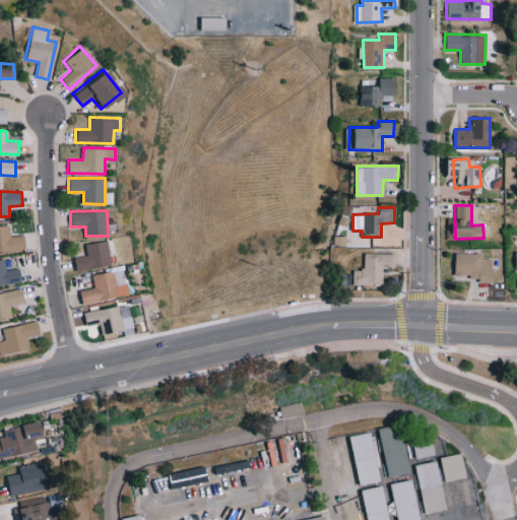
[(0,225),(0,251),(24,250),(23,236),(10,236),(10,225),(0,225)]
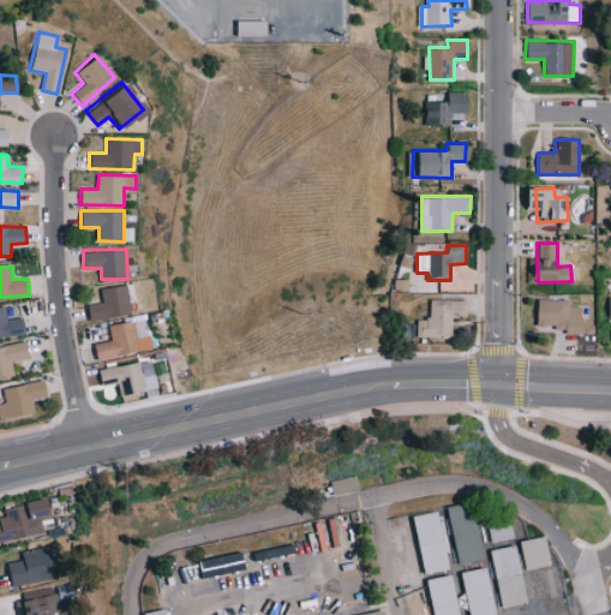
[(89,304),(89,318),(131,316),(129,286),(102,287),(103,303),(89,304)]
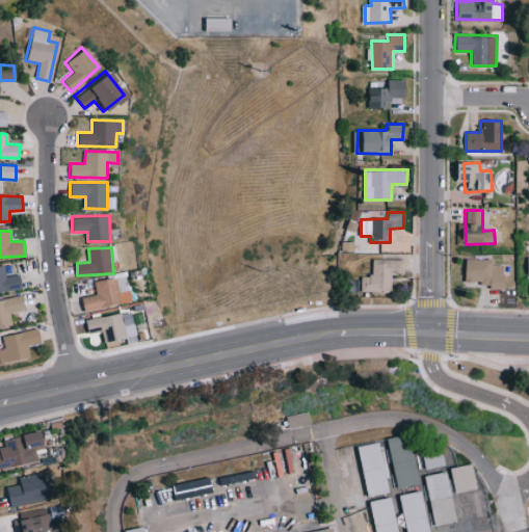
[(363,291),(393,291),(393,274),(404,274),(404,259),(372,260),(373,275),(362,275),(363,291)]
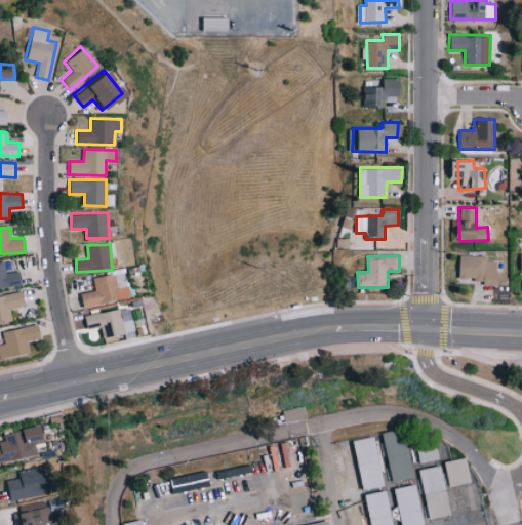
[(496,283),(497,261),(487,261),(487,255),(458,255),(457,282),(496,283)]
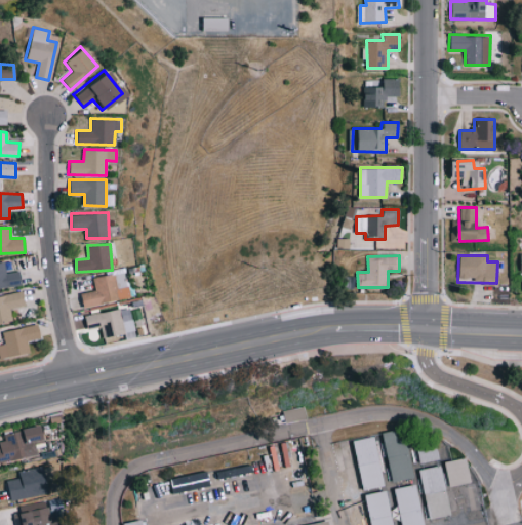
[(0,287),(22,285),(19,271),(6,273),(5,261),(0,261),(0,287)]
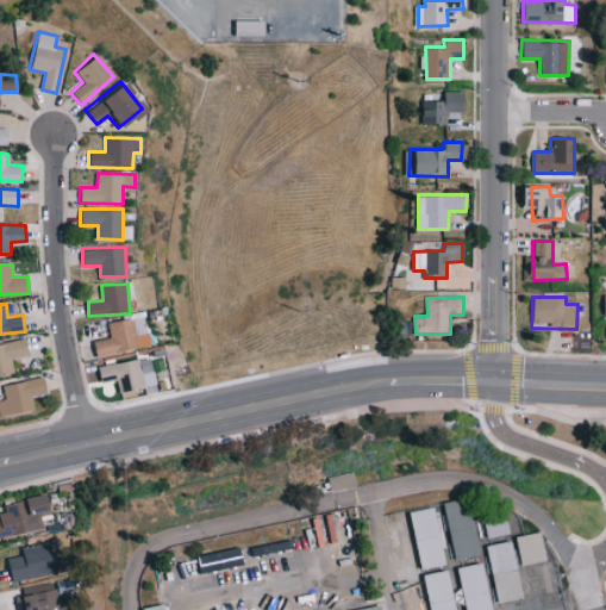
[(150,346),(144,316),(107,323),(111,337),(92,341),(94,356),(150,346)]
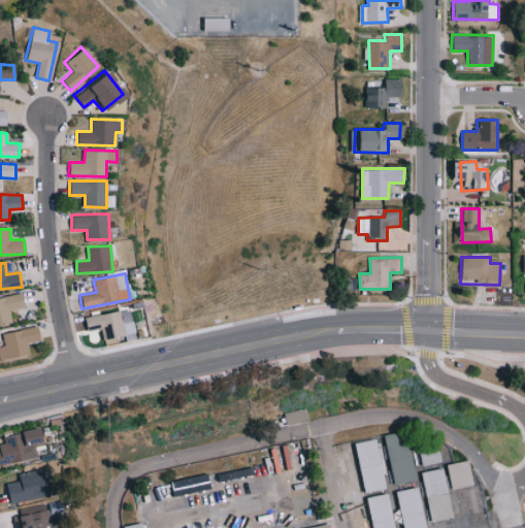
[(26,306),(23,293),(0,297),(0,325),(13,322),(11,309),(26,306)]
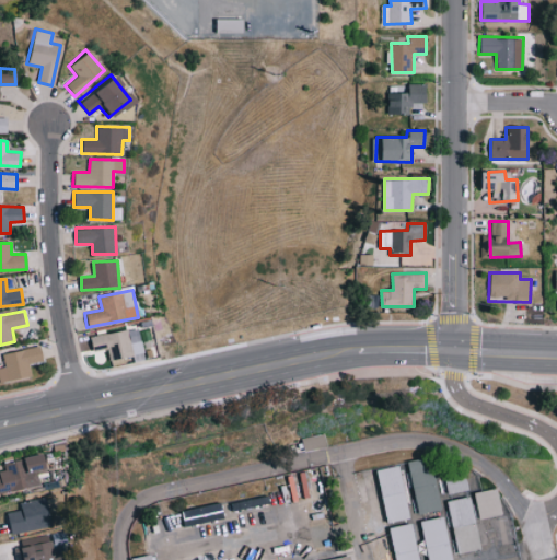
[(109,360),(143,353),(139,327),(89,337),(91,351),(107,349),(109,360)]
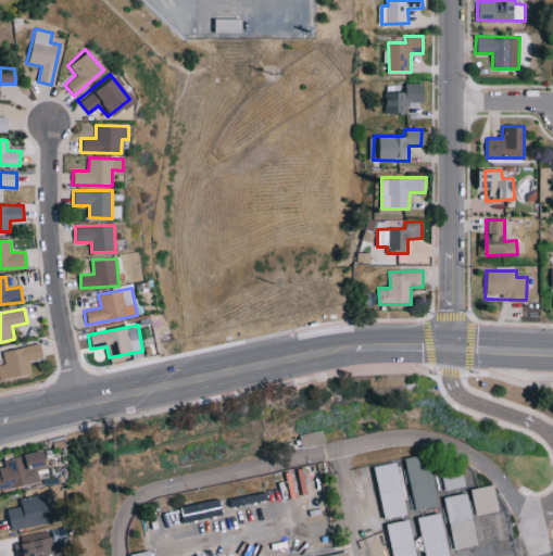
[(32,373),(29,361),(42,358),(39,343),(3,351),(7,365),(0,365),(0,371),(1,378),(32,373)]
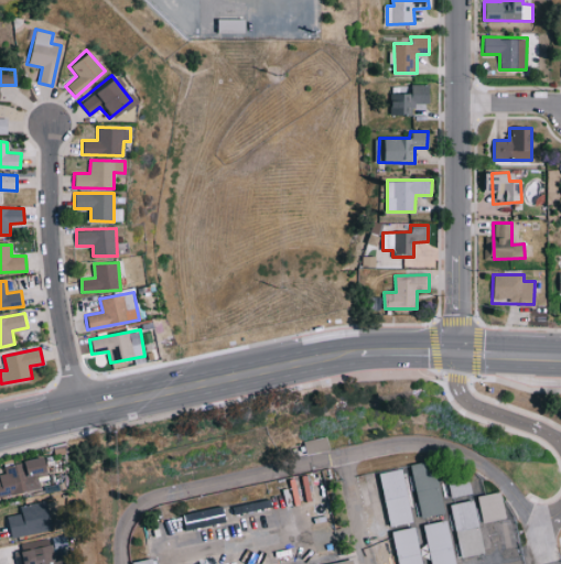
[(0,495),(44,488),(39,458),(4,464),(7,476),(0,477),(0,495)]
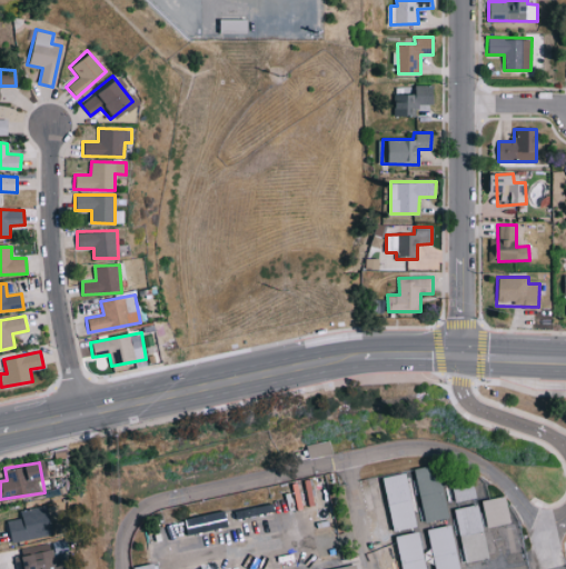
[(454,526),(432,527),(420,480),(420,478),(443,473),(444,480),(454,522),(454,526)]
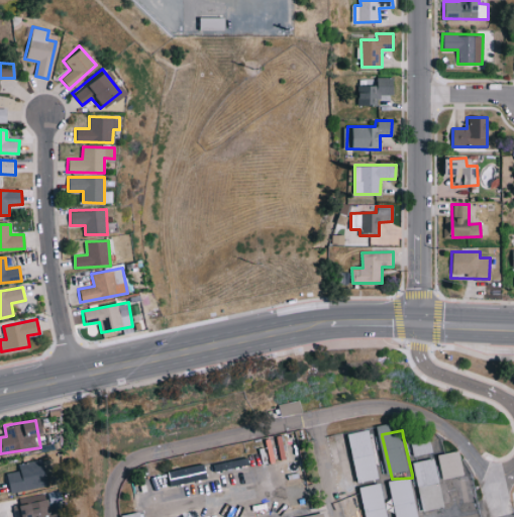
[(435,461),(415,461),(413,437),(433,436),(435,461)]
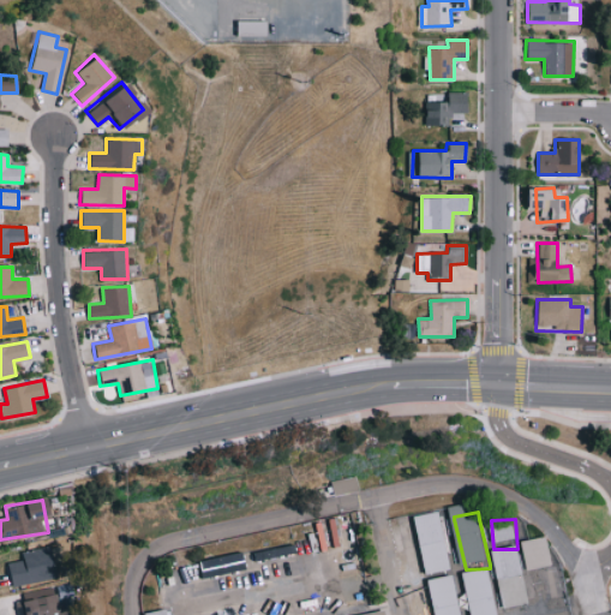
[(407,614),(403,592),(391,532),(417,526),(443,520),(455,579),(427,583),(430,592),(433,614),(407,614)]
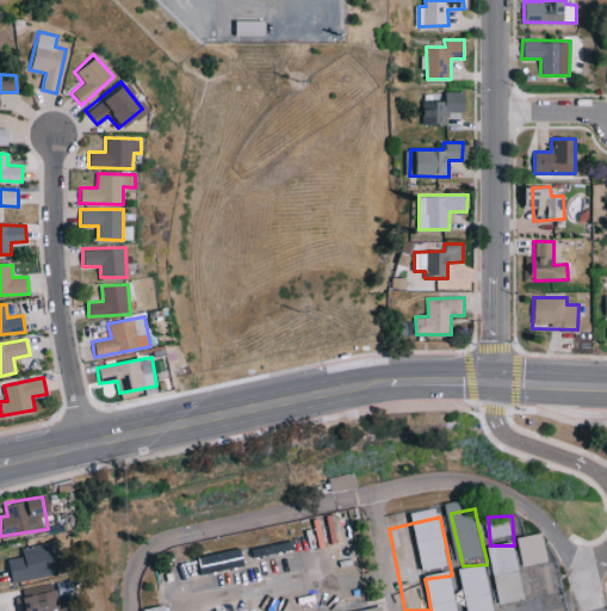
[(370,605),(342,610),(342,608),(339,590),(328,525),(341,523),(352,522),(366,590),(370,605)]
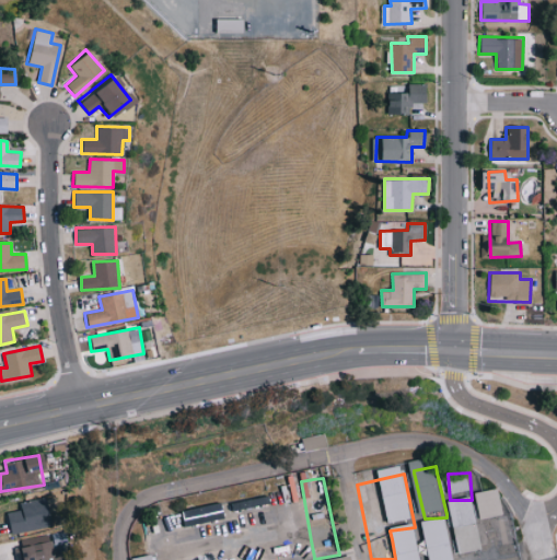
[(482,520),(476,493),(498,488),(503,515),(482,520)]
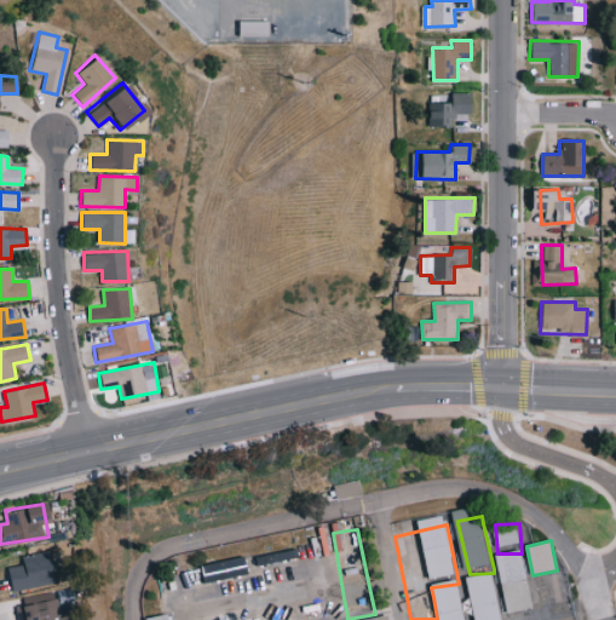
[(495,554),(506,613),(531,608),(520,549),(495,554)]
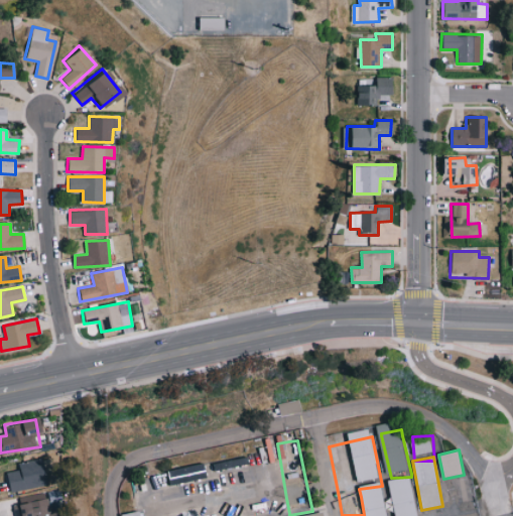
[(4,473),(9,493),(42,485),(35,460),(17,465),(19,470),(4,473)]
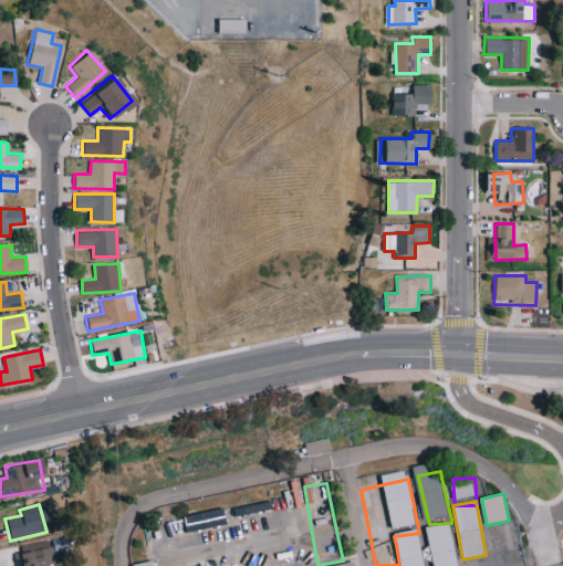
[(178,565),(174,547),(170,531),(183,528),(250,513),(274,507),(284,546),(289,562),(267,565),(178,565)]
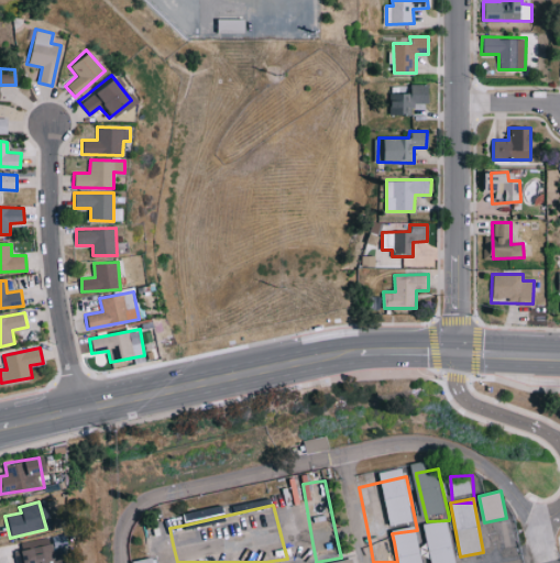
[(454,562),(445,519),(423,523),(431,562),(454,562)]
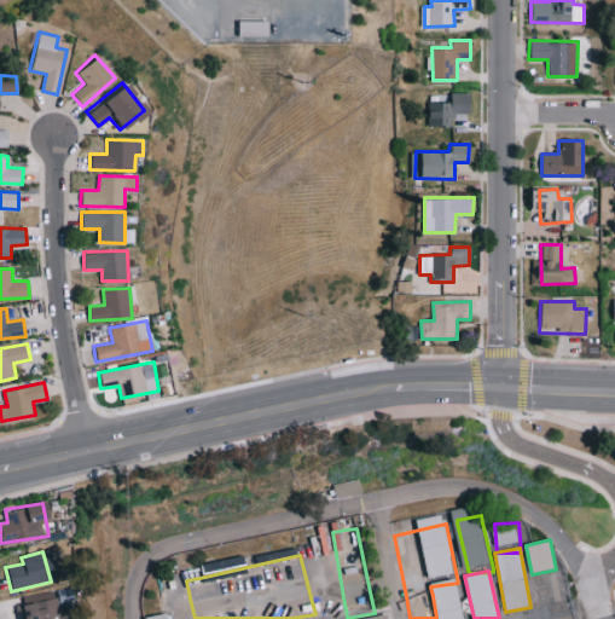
[(463,618),(456,578),(428,584),(434,618),(463,618)]
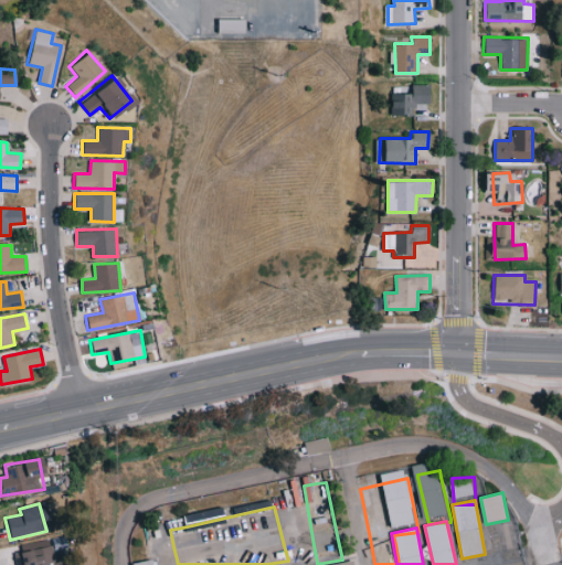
[(54,564),(52,546),(18,551),(19,564),(54,564)]
